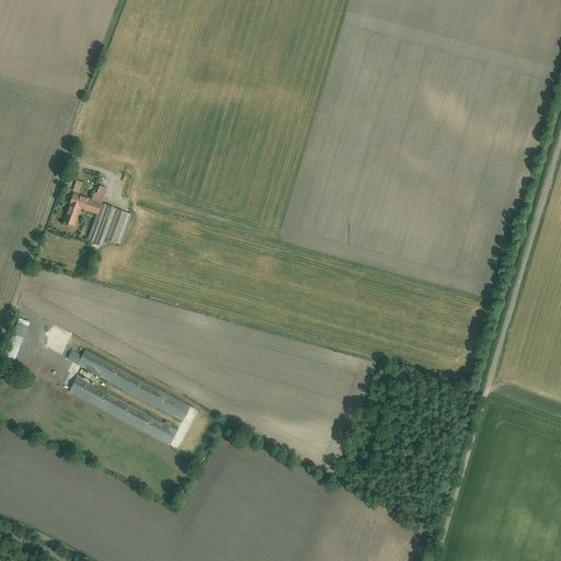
[(70,179),(77,181),(81,170),(75,168),(70,179)]
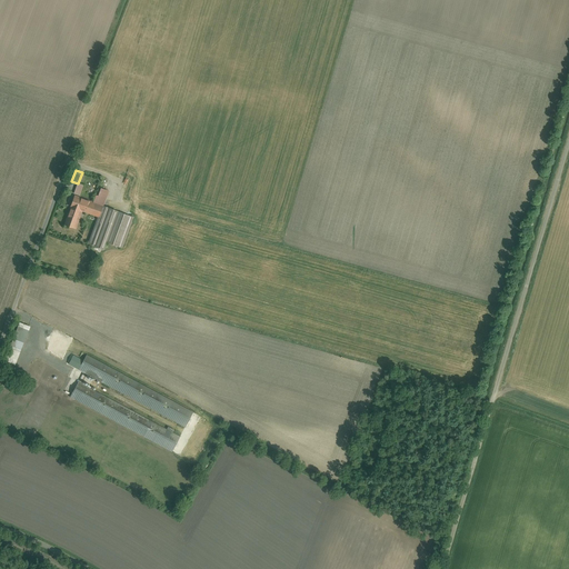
[(92,202),(75,196),(63,226),(76,230),(82,212),(97,218),(87,245),(102,250),(105,243),(122,250),(133,218),(102,207),(108,192),(97,188),(92,202)]
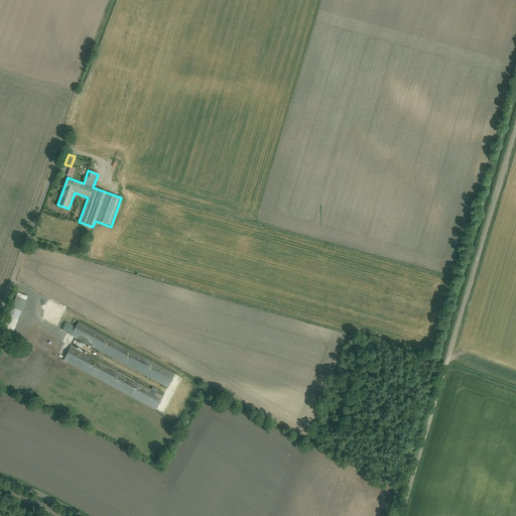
[(17,293),(3,328),(13,332),(27,297),(17,293)]
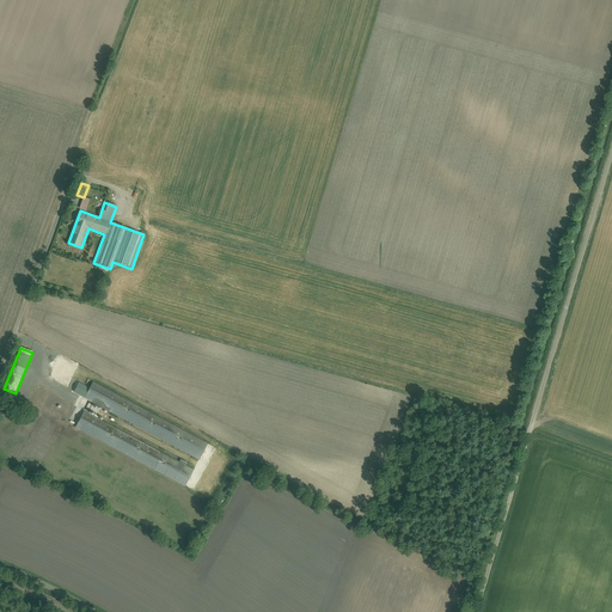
[(207,444),(92,381),(84,398),(197,460),(207,444)]
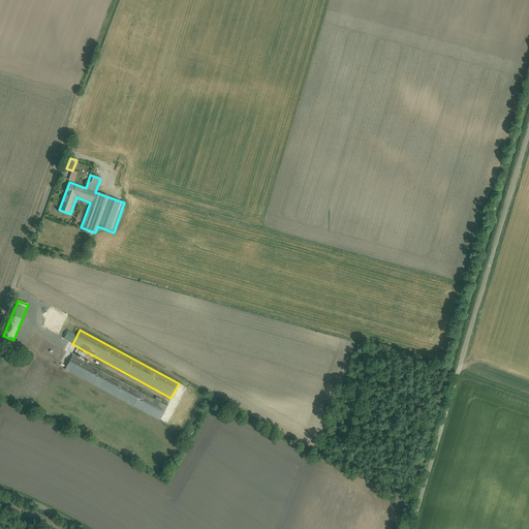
[(64,369),(159,421),(166,406),(72,355),(64,369)]
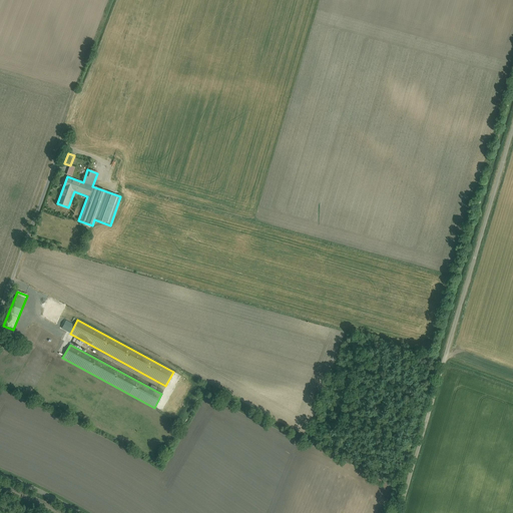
All buildings are outlined.
